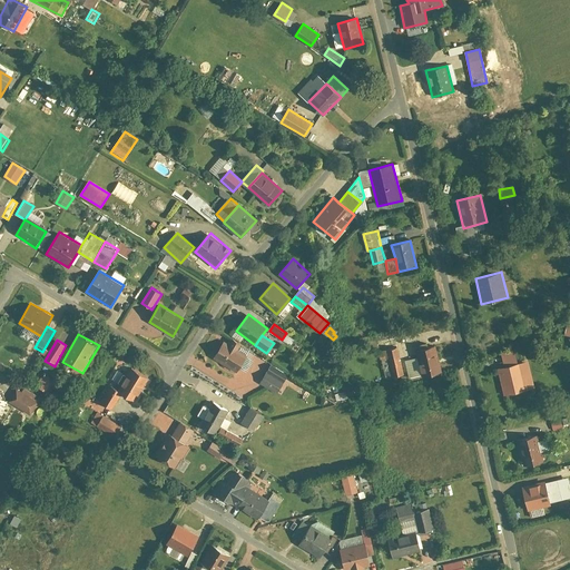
[(213,357),(236,372),(246,355),(222,341),(213,357)]
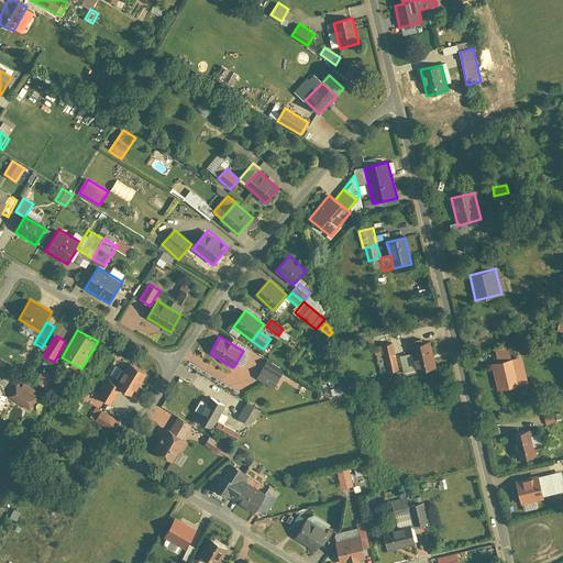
[(437,368),(430,342),(410,348),(417,373),(437,368)]
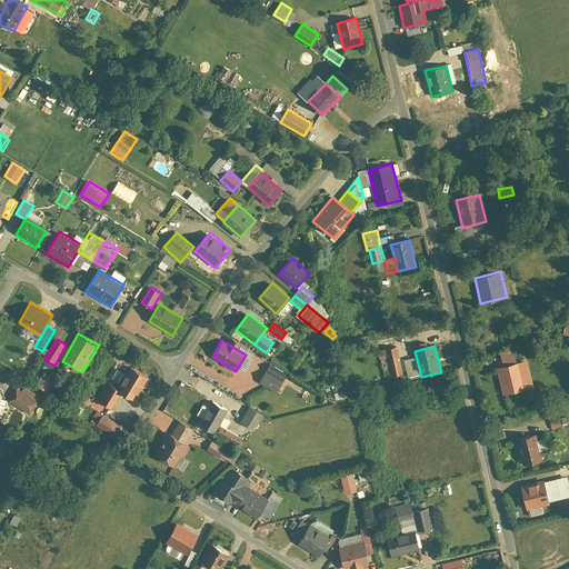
[(391,378),(405,375),(398,347),(383,350),(391,378)]
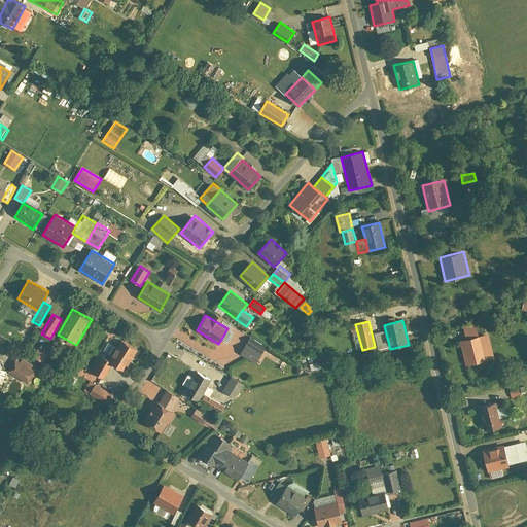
[(489,334),(460,341),(466,366),(495,359),(489,334)]
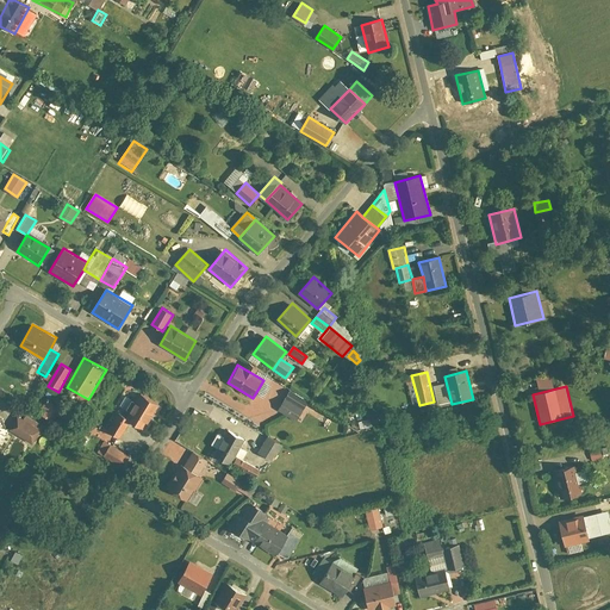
[(310,402),(291,390),(279,409),(297,421),(310,402)]
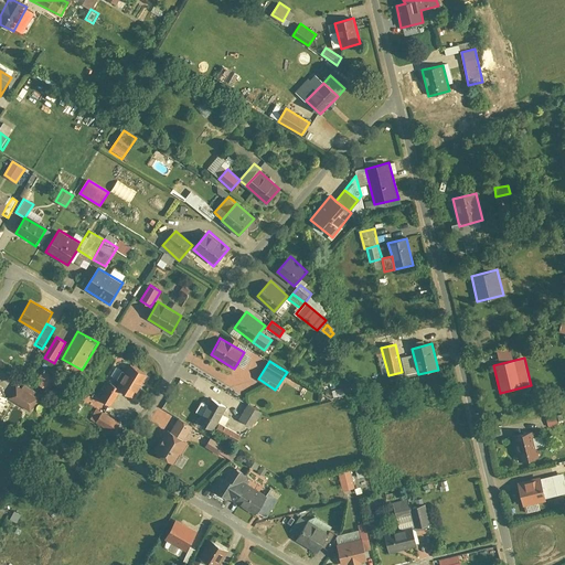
[(120,391),(134,398),(148,373),(131,363),(117,388),(120,391)]
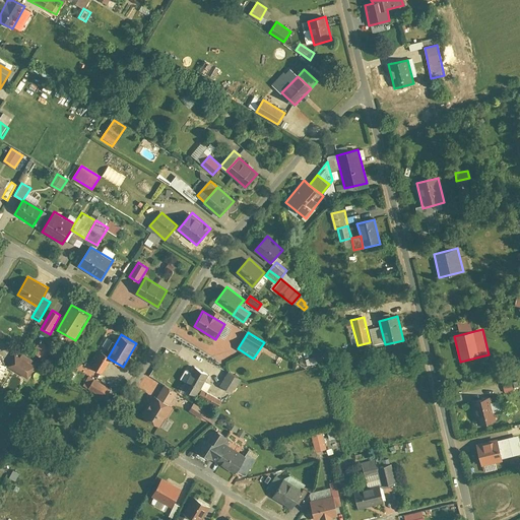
[(40,341),(35,351),(47,359),(53,349),(40,341)]
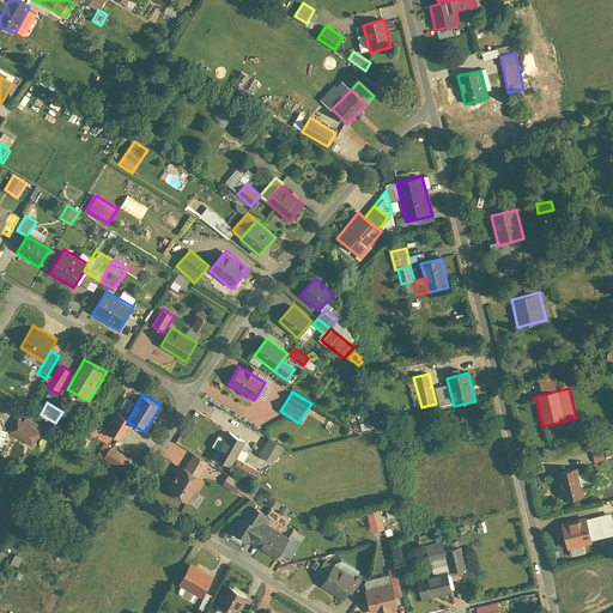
[(121,442),(131,424),(127,422),(117,417),(108,435),(121,442)]
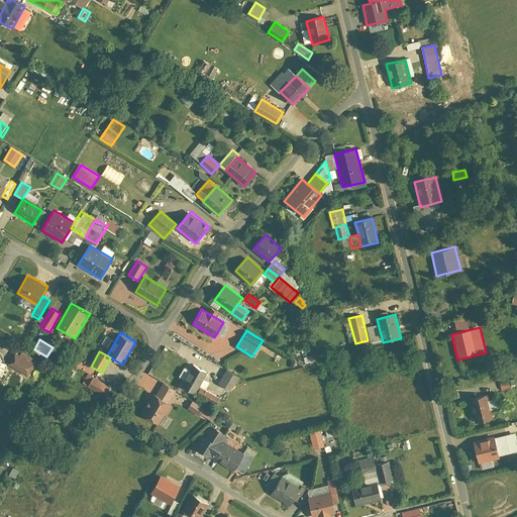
[(28,377),(35,365),(14,352),(8,365),(28,377)]
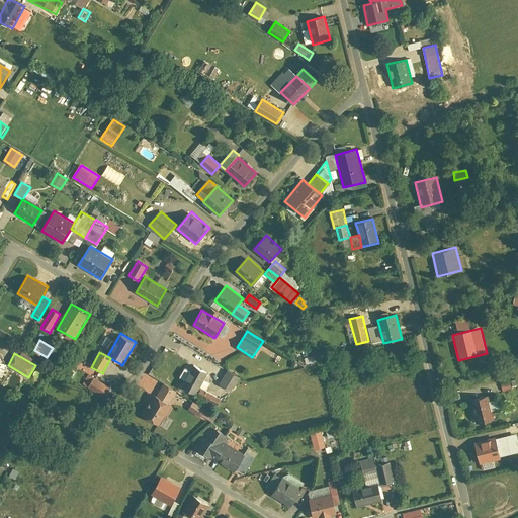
[(181,386),(196,396),(200,389),(209,373),(193,364),(181,386)]
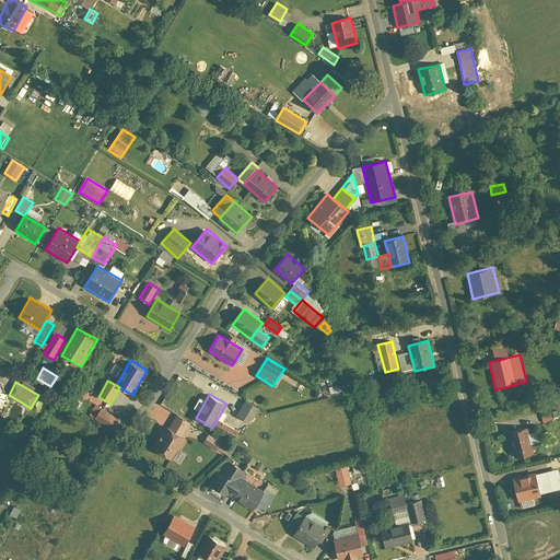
[(236,416),(252,424),(259,409),(244,401),(236,416)]
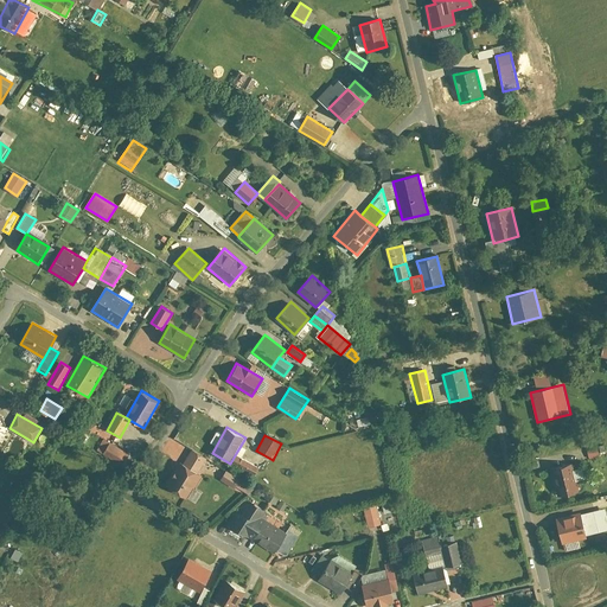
[(123,466),(131,454),(109,442),(102,454),(123,466)]
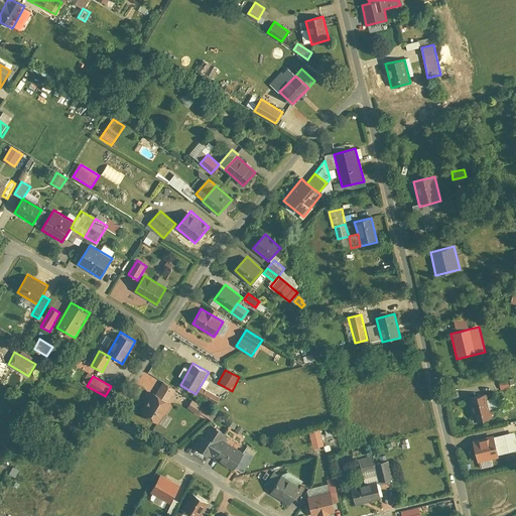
[(510,378),(501,380),(503,390),(512,388),(510,378)]
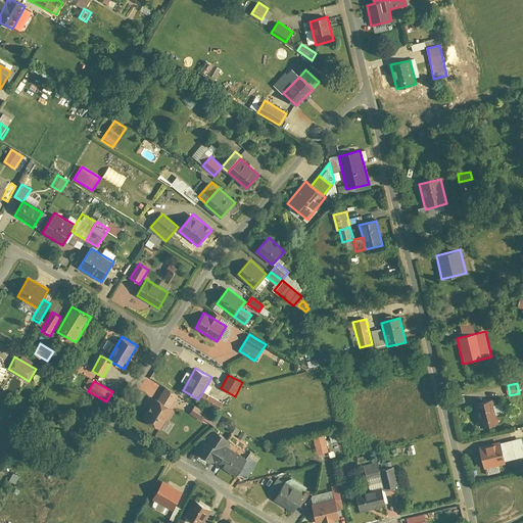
[(164,387),(157,400),(170,408),(178,395),(164,387)]
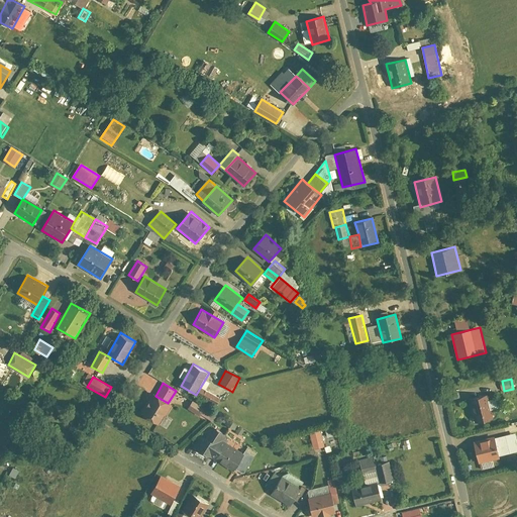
[(200,388),(196,395),(216,406),(220,399),(200,388)]
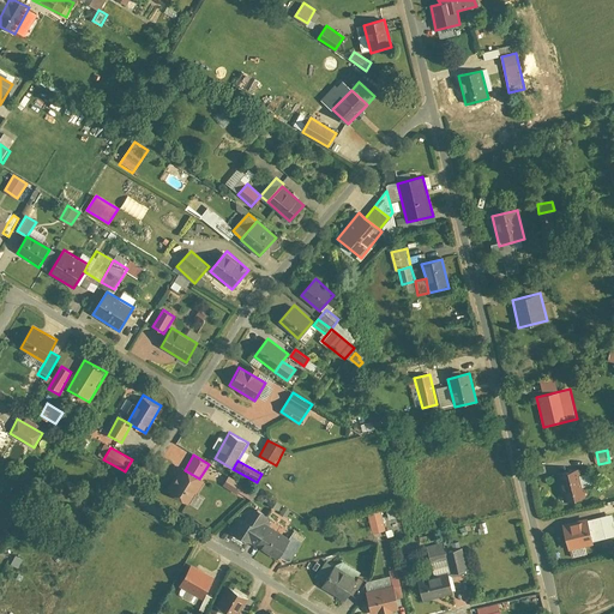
[(164,491),(190,506),(204,481),(199,479),(185,470),(179,467),(164,491)]
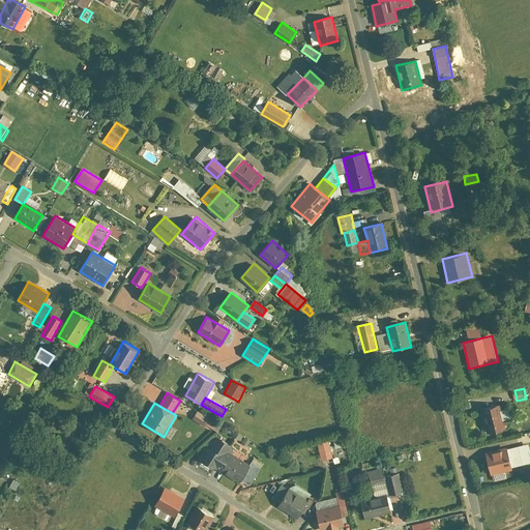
[(487,434),(505,430),(499,404),(480,408),(487,434)]
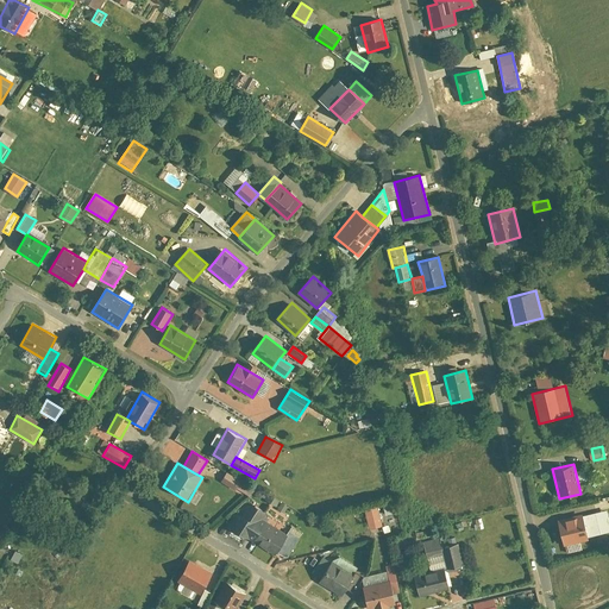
[(228,472),(221,482),(236,491),(243,482),(228,472)]
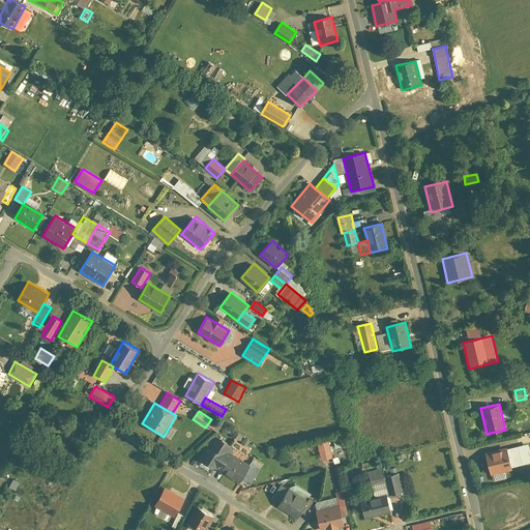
[(174,427),(169,434),(173,437),(178,431),(174,427)]
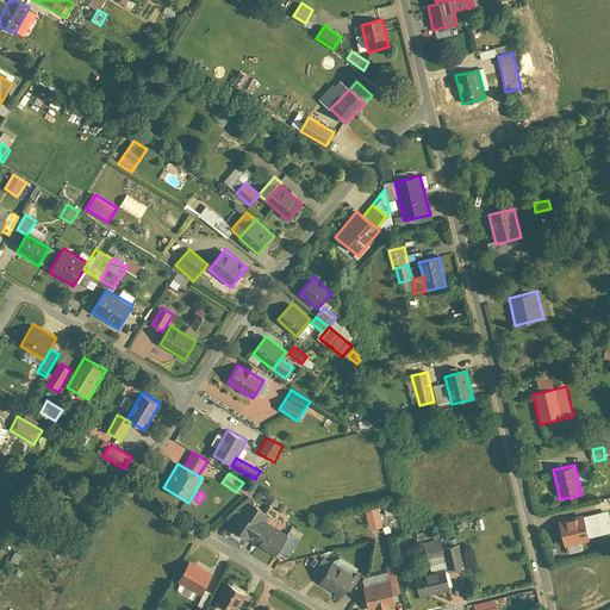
[(231,528),(254,542),(266,522),(267,520),(263,518),(267,512),(251,503),(244,515),(241,512),(231,528)]
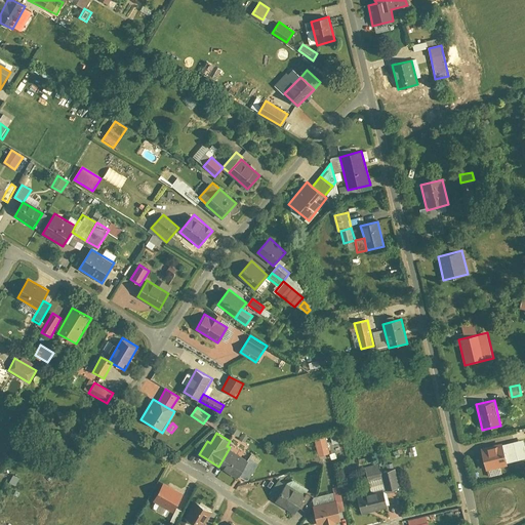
[(315,439),(319,455),(330,452),(326,436),(315,439)]
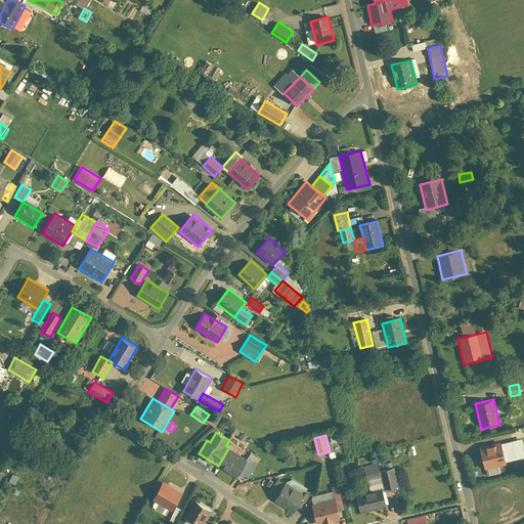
[(480,447),(485,469),(507,464),(501,442),(480,447)]
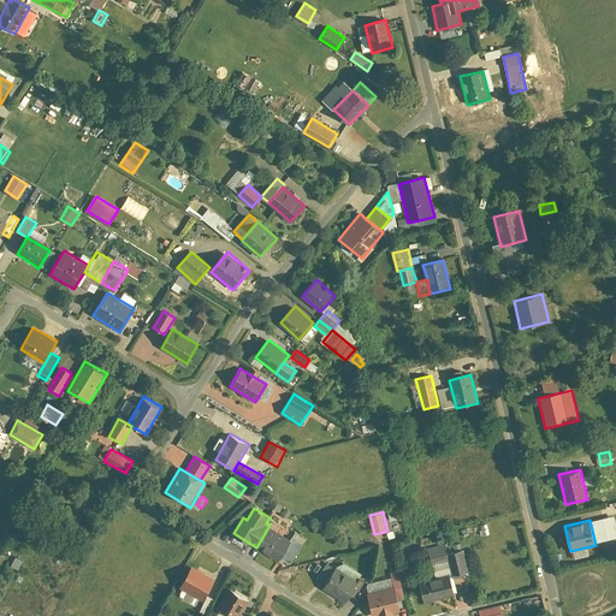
[(256,548),(278,558),(279,555),(289,538),(268,527),(256,548)]
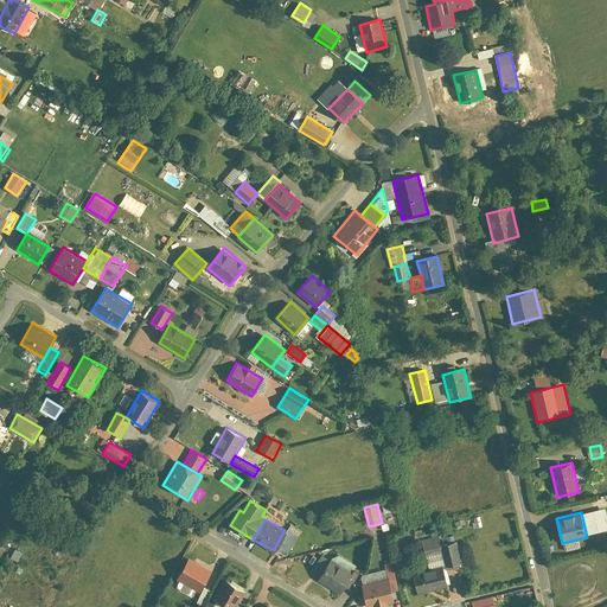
[(285,530),(275,547),(288,554),(300,534),(287,526),(285,530)]
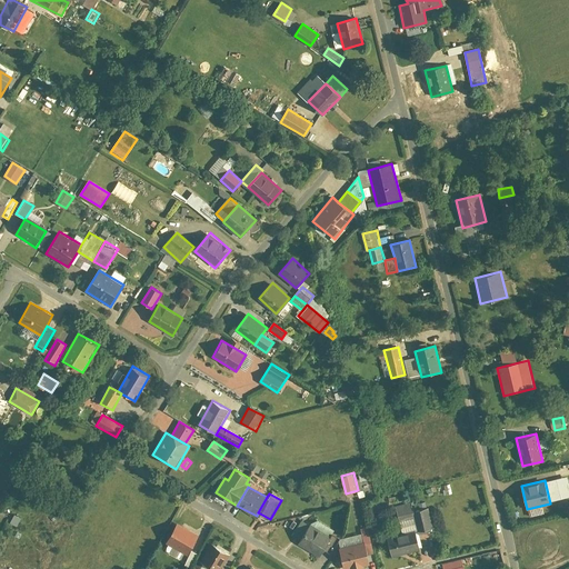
[(400,520),(415,517),(413,510),(411,502),(396,506),(400,520)]
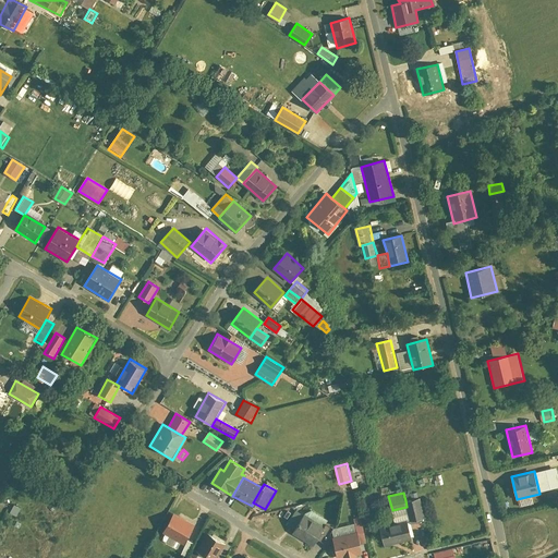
[(407,507),(411,521),(426,517),(421,497),(405,500),(407,507)]
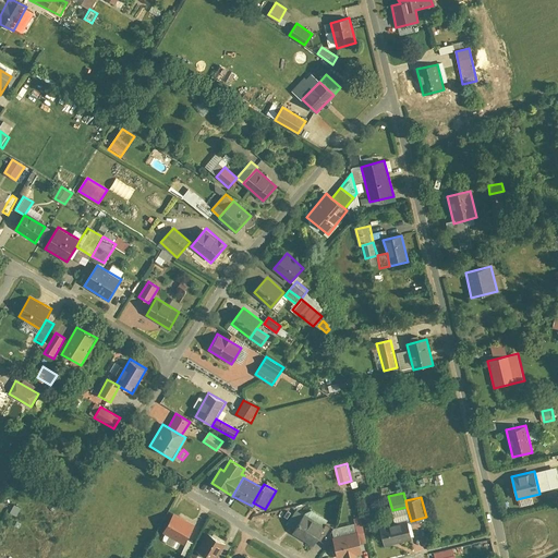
[(17,505),(13,513),(20,517),(24,508),(17,505)]
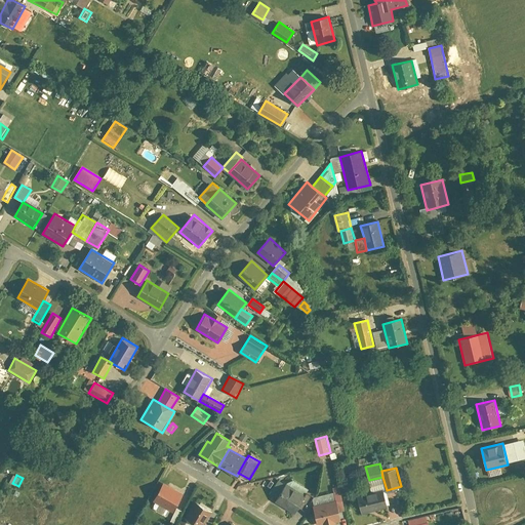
[(185,493),(164,482),(153,500),(173,512),(185,493)]
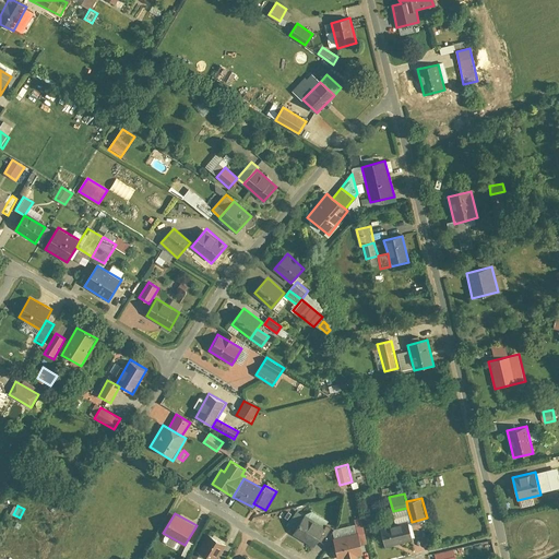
[(294,534),(312,546),(325,525),(307,513),(294,534)]
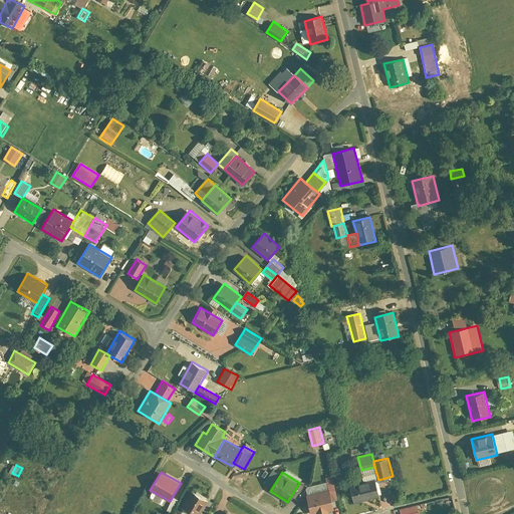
[(329,490),(332,500),(338,499),(332,475),(326,477),(329,490)]
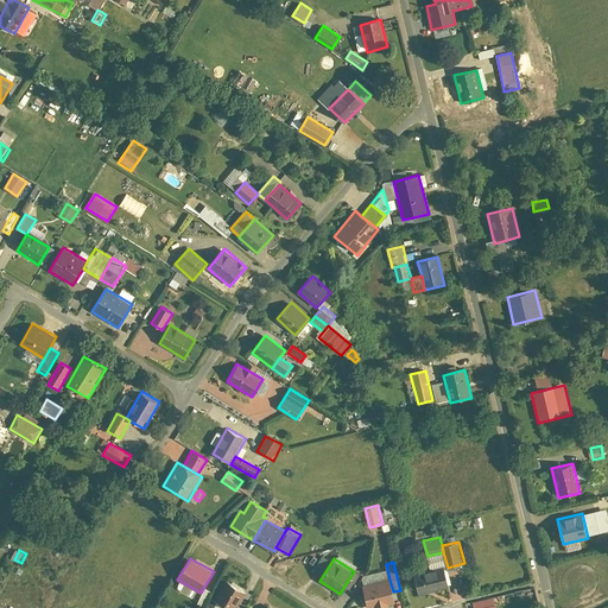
[(419,596),(449,588),(444,567),(413,574),(419,596)]
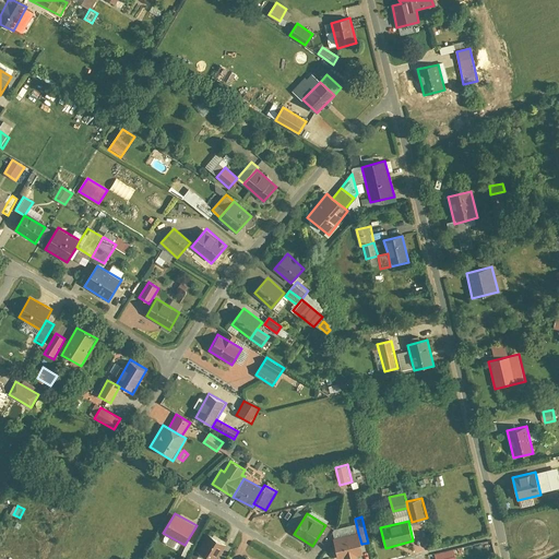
[(217,558),(226,544),(207,533),(197,551),(210,558),(217,558)]
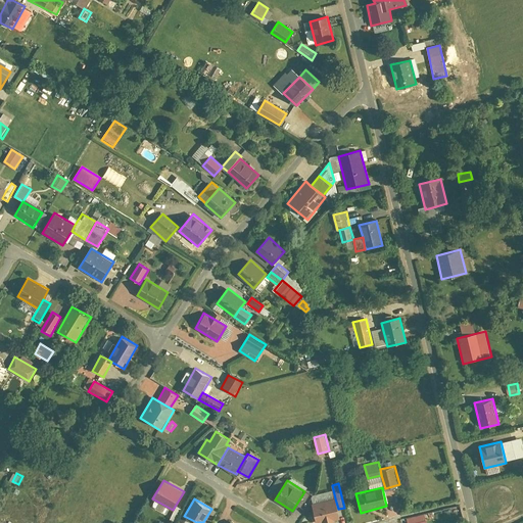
[(316,522),(321,522),(340,518),(338,509),(335,498),(312,505),(316,522)]
